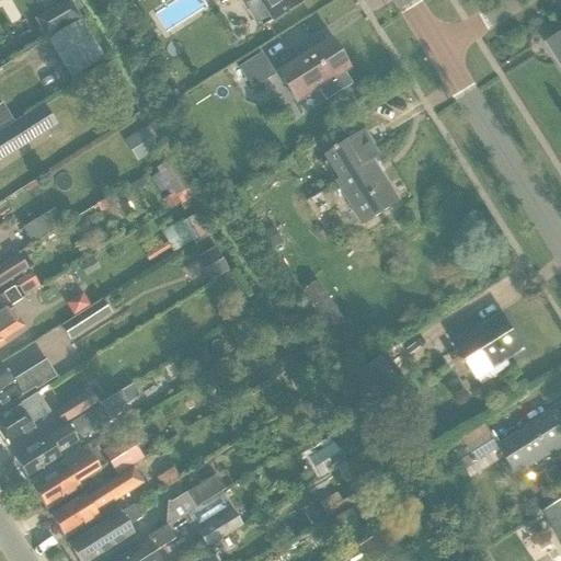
[(46,38),(80,19),(68,0),(67,0),(35,20),(46,38)]
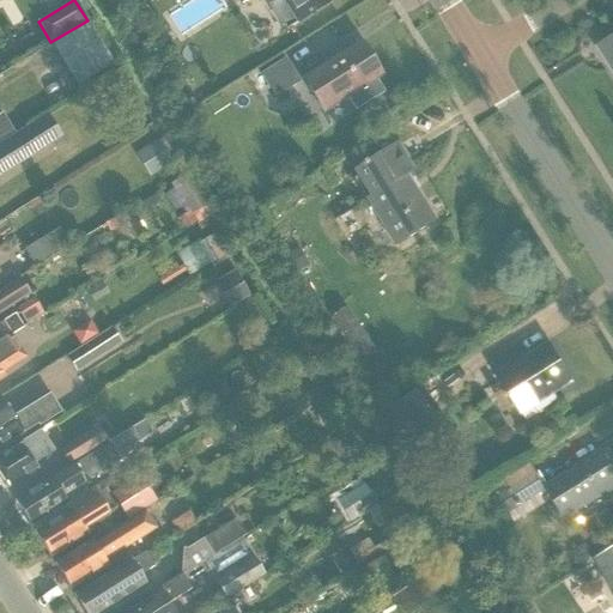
[(241,0),(285,0),(299,22),(329,4),(327,0),(241,0)]
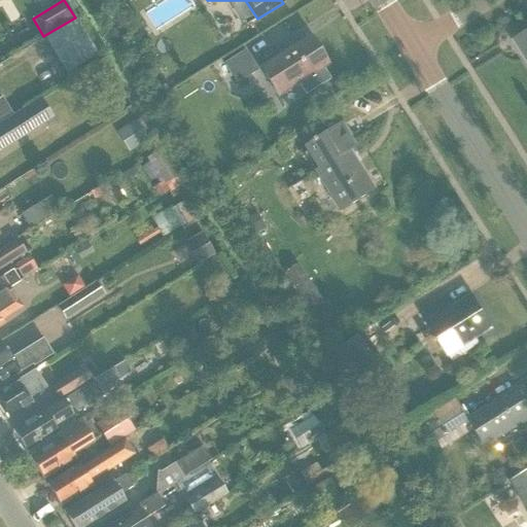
[(98,55),(75,19),(44,38),(67,74),(98,55)]
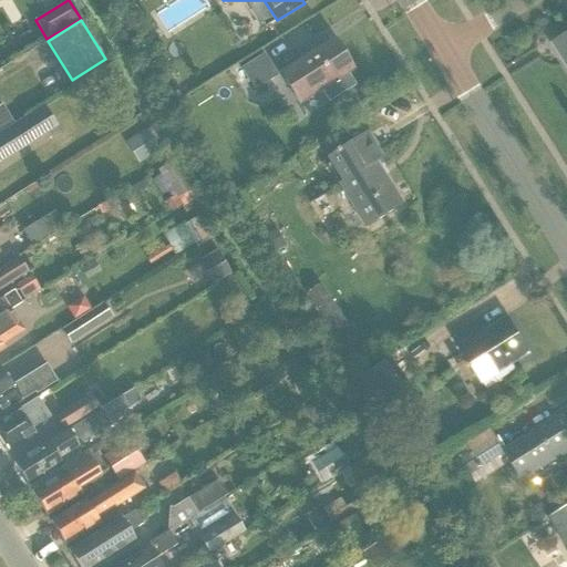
[(332,41),(281,74),(299,104),(319,91),(329,106),(357,89),(346,73),(351,70),(332,41)]
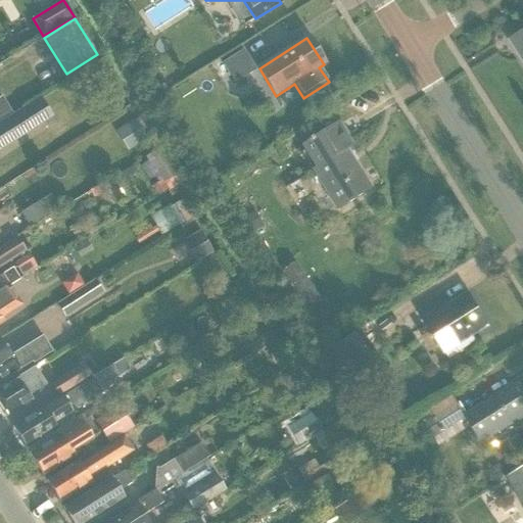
[(256,69),(244,49),(222,62),(235,83),(256,69)]
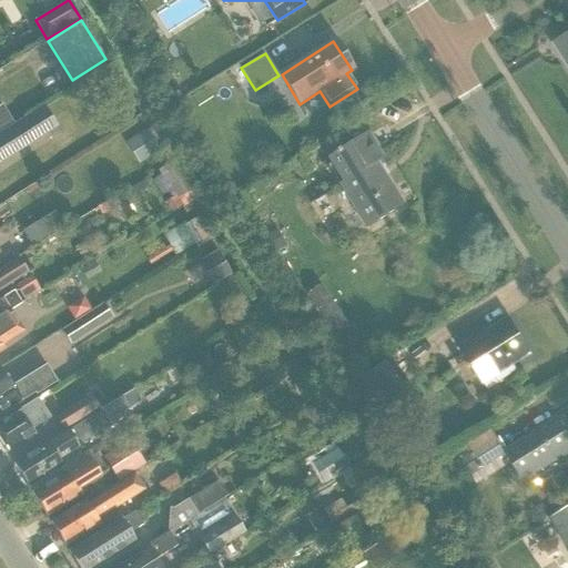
[(0,163),(42,137),(29,115),(0,133),(0,163)]
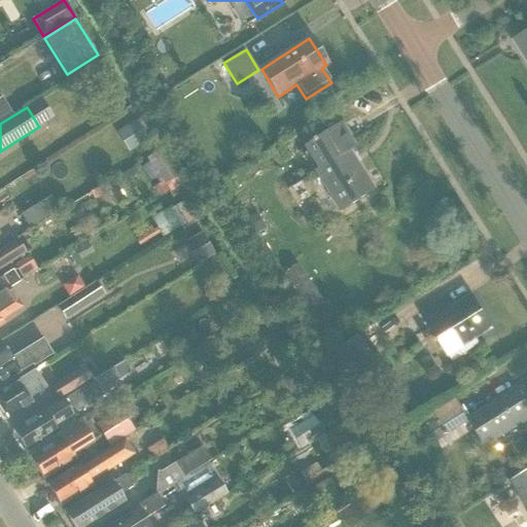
[(373,188),(349,150),(354,147),(340,125),(305,147),(318,169),(315,171),(340,210),(373,188)]
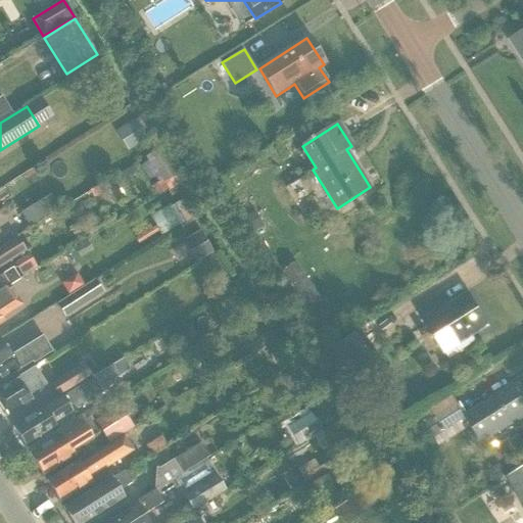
[(162,182),(163,184),(180,175),(163,146),(147,156),(162,182)]
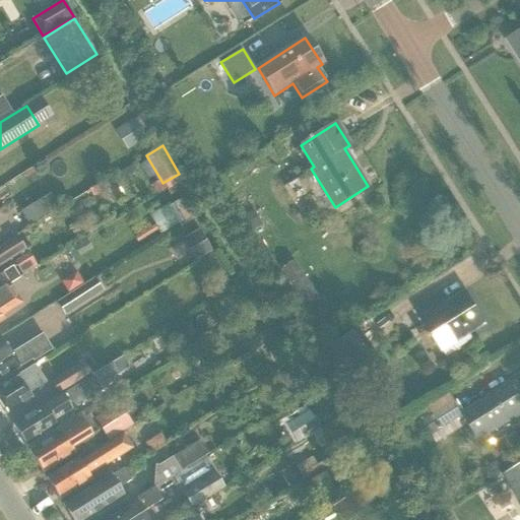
[(161,181),(152,186),(158,195),(167,190),(163,183),(161,181)]
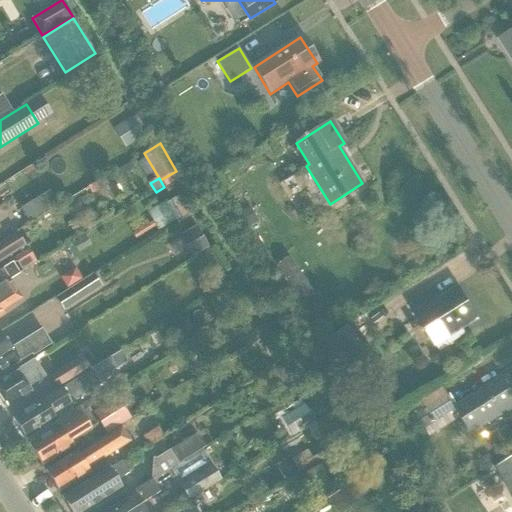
[(180,195),(167,203),(166,201),(146,212),(157,231),(190,212),(180,195)]
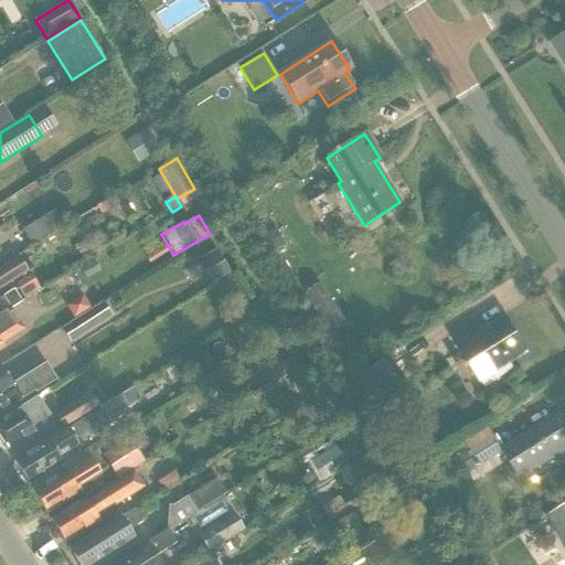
[(199,258),(212,284),(231,274),(217,248),(199,258)]
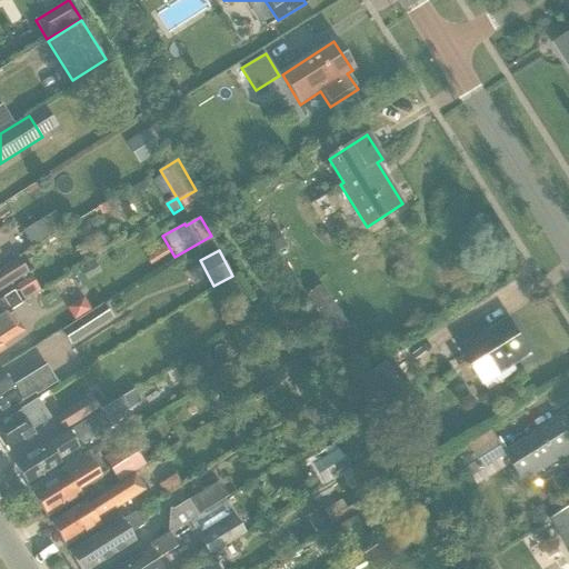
[(0,288),(28,270),(20,259),(0,271),(0,288)]
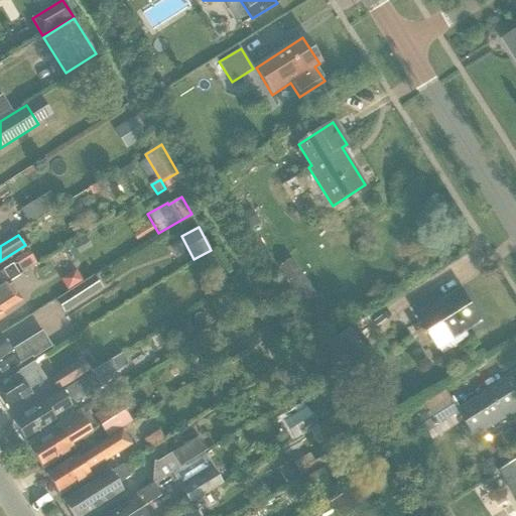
[(86,239),(74,245),(80,255),(91,248),(86,239)]
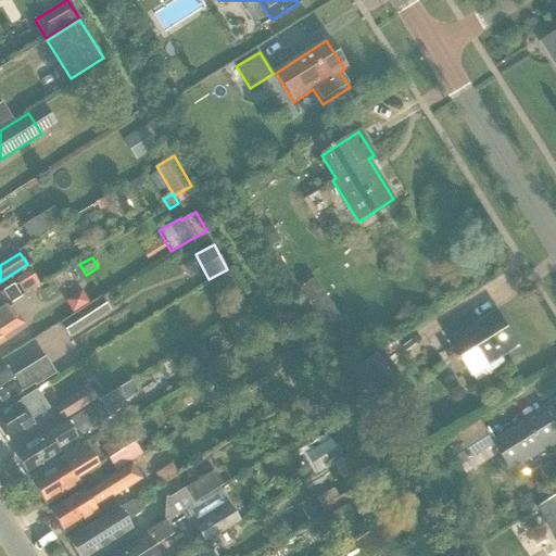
[(33,270),(15,280),(23,294),(40,285),(33,270)]
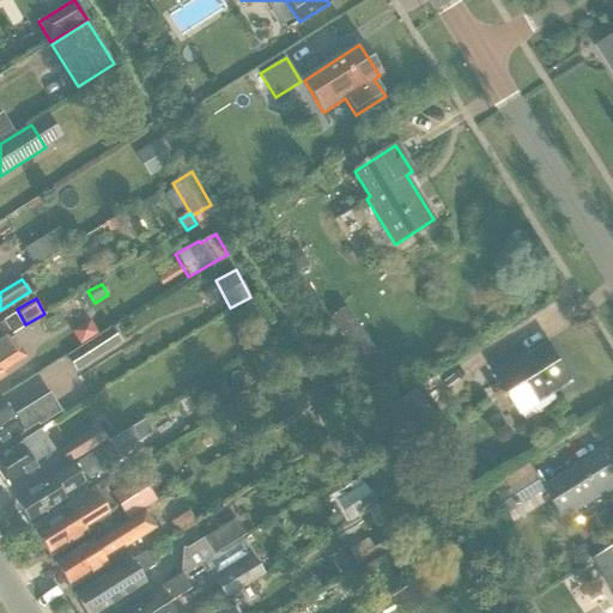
[(345,305),(329,315),(358,359),(374,350),(345,305)]
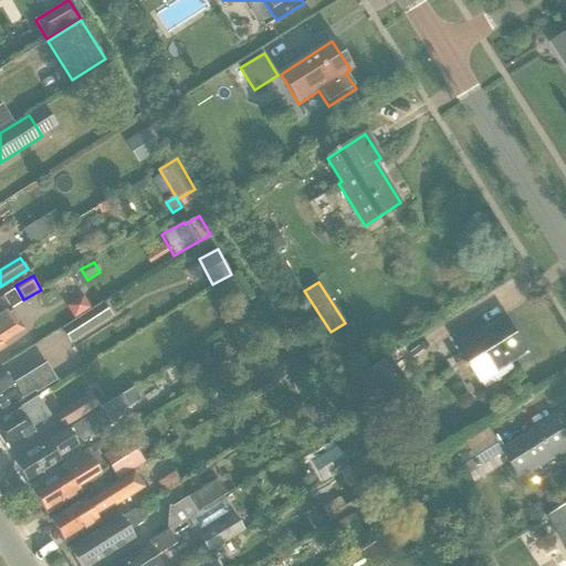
[(0,315),(21,303),(14,292),(2,299),(0,294),(0,315)]
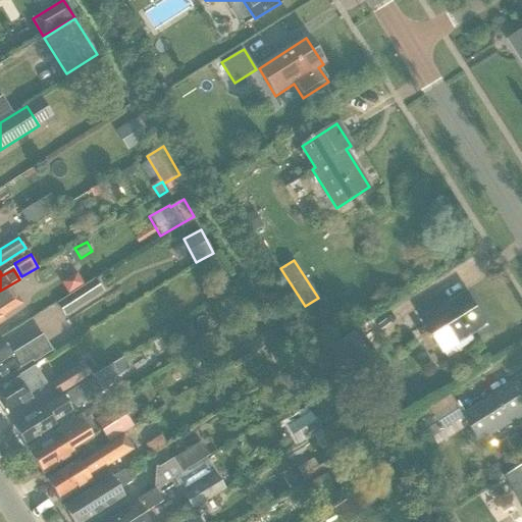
[(75,273),(61,283),(67,295),(83,284),(75,273)]
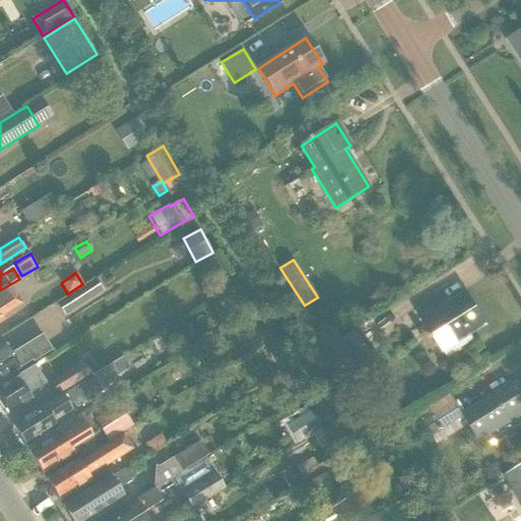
[(19,279),(0,290),(0,323),(4,321),(2,316),(21,304),(9,286),(20,279),(19,279)]
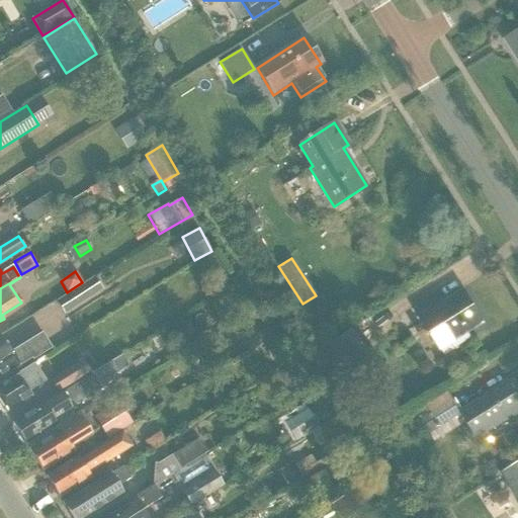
[(94,277),(57,301),(65,315),(102,290),(94,277)]
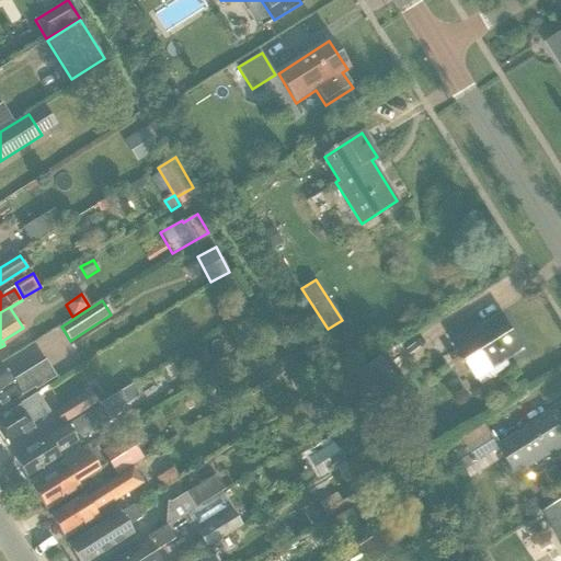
[(525,351),(502,315),(480,329),(472,317),(446,333),(477,380),(525,351)]
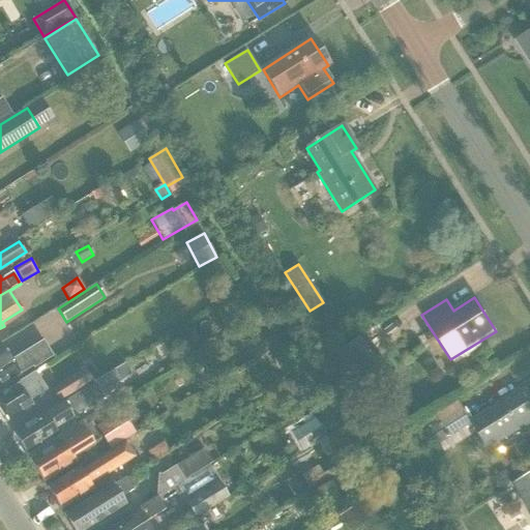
[(0,384),(6,380),(7,382),(33,366),(34,369),(53,357),(43,341),(11,360),(6,352),(0,355),(0,384)]
